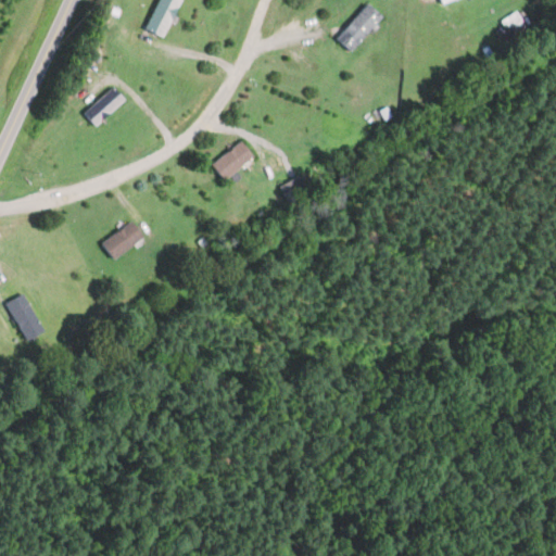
[(185,0),(184,0),(160,0),(146,28),(166,39),(185,0)]
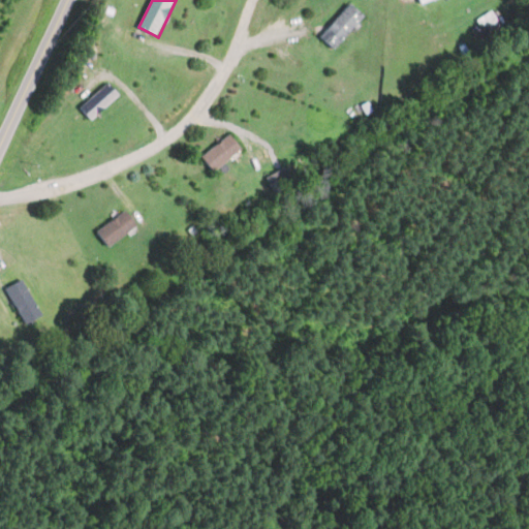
[(365,13),(348,2),(322,39),(339,51),(365,13)]
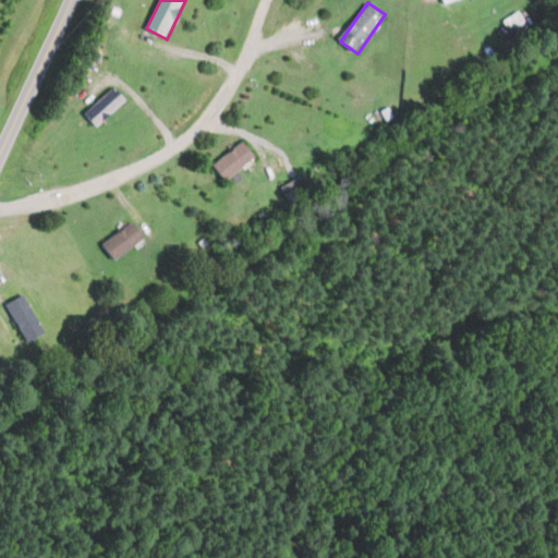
[(86,114),(98,128),(129,99),(116,86),(86,114)]
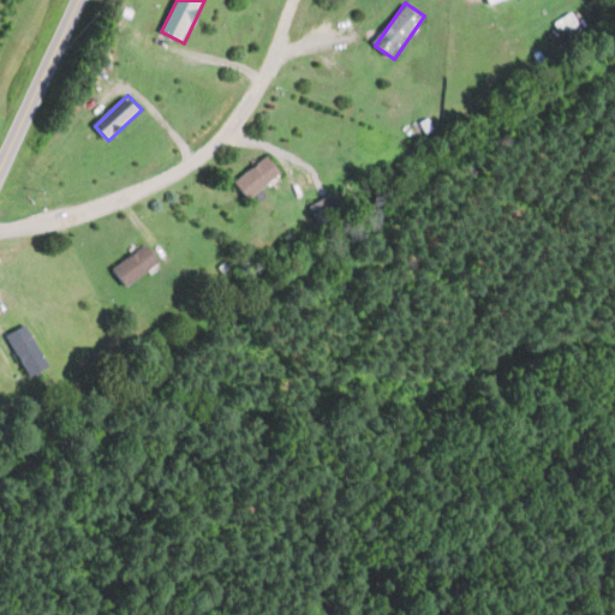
[(284,172),(269,155),(236,184),(250,201),(284,172)]
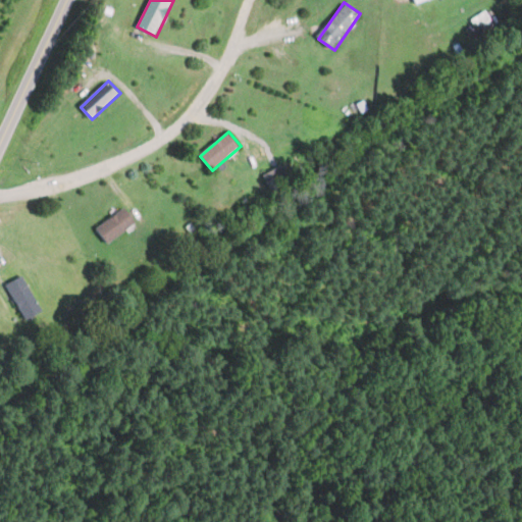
[(286,179),(281,167),(265,173),(269,186),(286,179)]
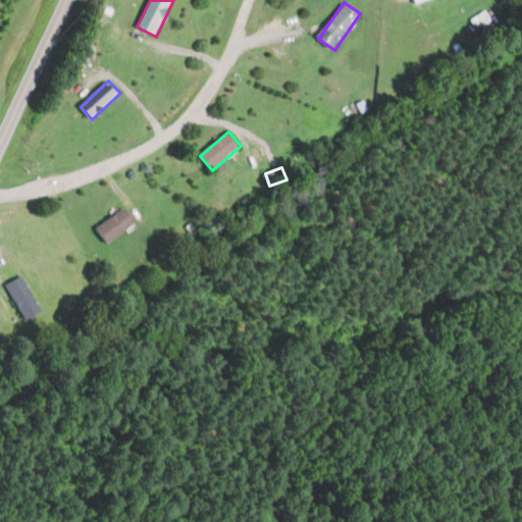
[(137,223),(125,207),(97,228),(108,244),(137,223)]
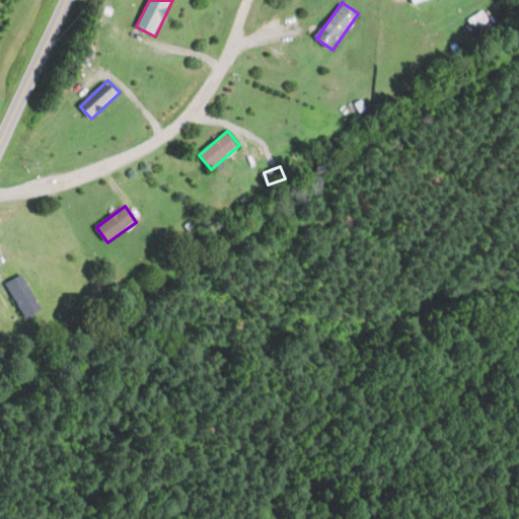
[(43,309),(23,274),(6,283),(25,318),(43,309)]
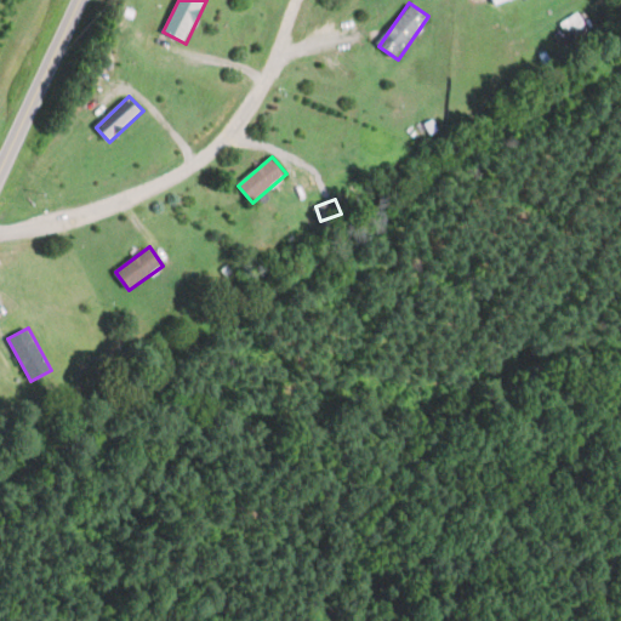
All buildings are outlined.
